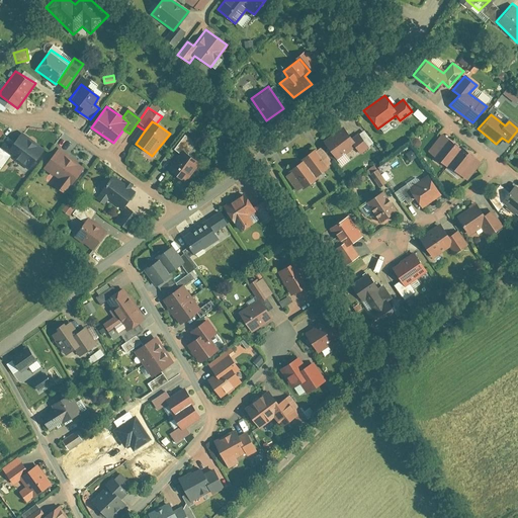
[(354,140),(343,125),(320,141),(335,161),(353,149),(357,153),(367,147),(360,137),(354,140)]
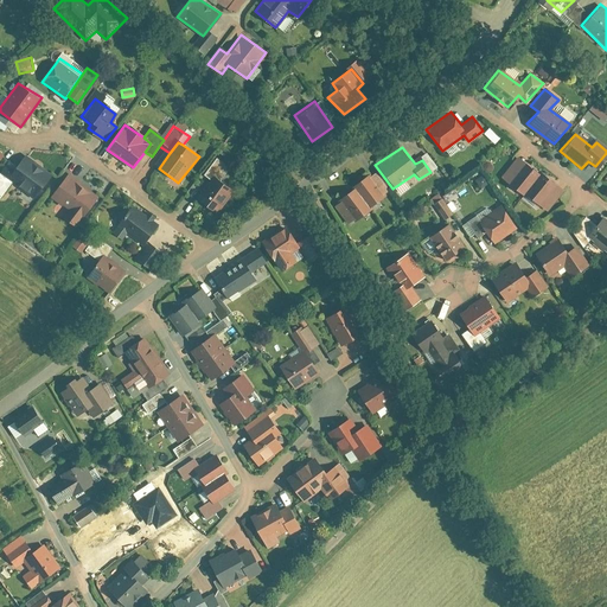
[(50,176),(21,155),(6,176),(33,198),(50,176)]
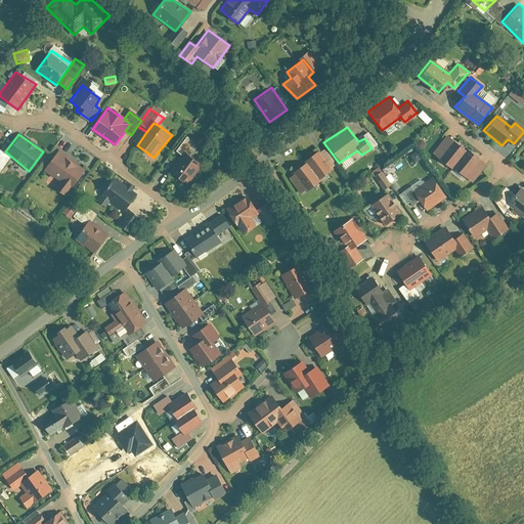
[(183,153),(189,157),(197,145),(186,138),(175,154),(180,157),(183,153)]
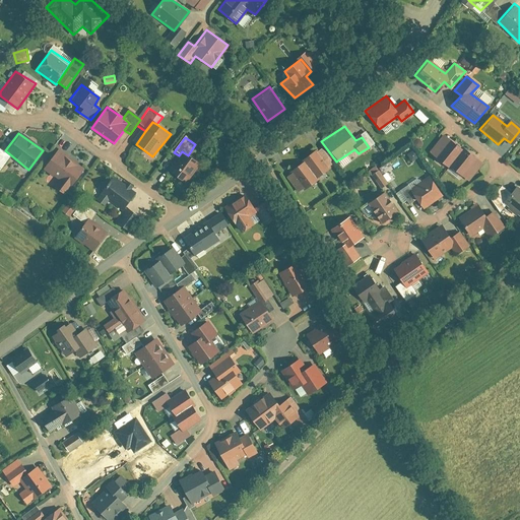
[(468,180),(479,166),(474,161),(477,158),(450,137),(445,143),(440,139),(430,151),(449,168),(451,166),(468,180)]
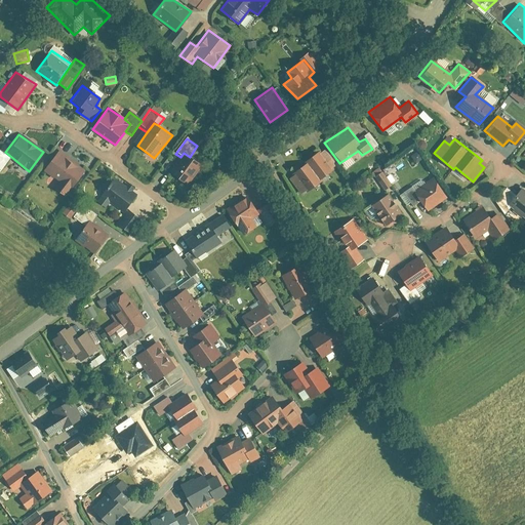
[(306,193),(333,166),(320,148),(291,175),(306,193)]
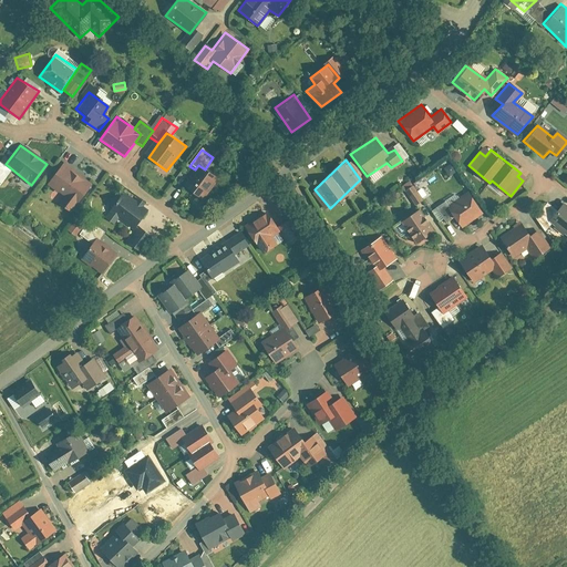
[(91,184),(63,163),(47,183),(63,196),(59,203),(71,213),(91,184)]
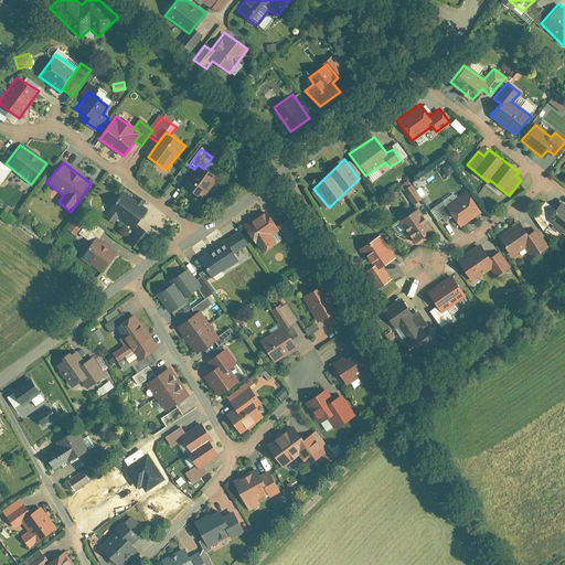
[(204,169),(198,164),(194,169),(182,187),(201,199),(217,178),(204,169)]
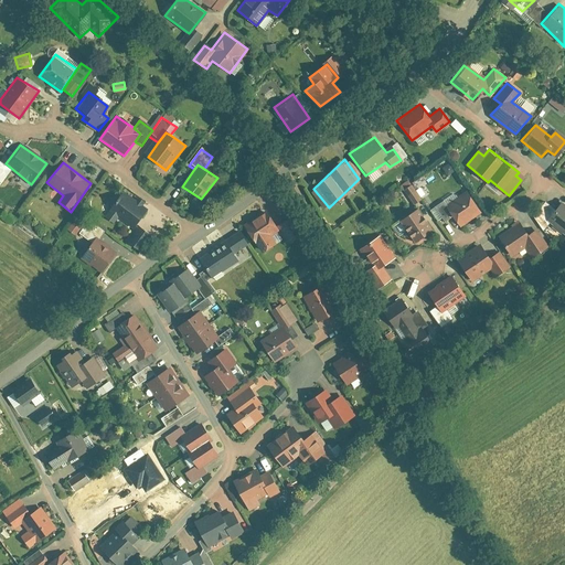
[(134,226),(147,206),(121,189),(107,210),(134,226)]
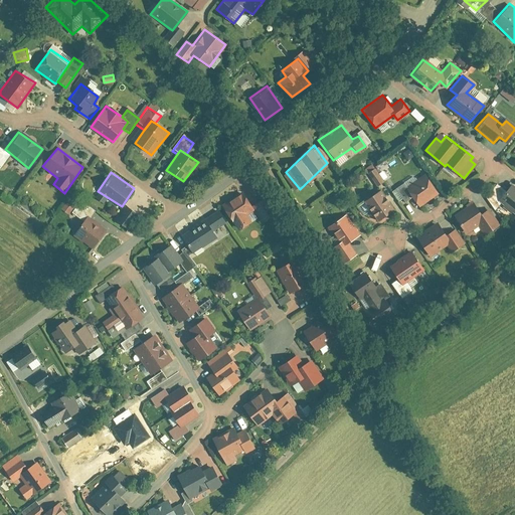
[(416,206),(438,191),(424,173),(403,188),(416,206)]
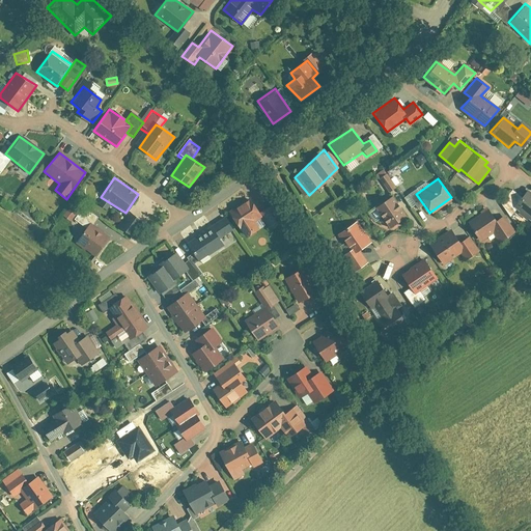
[(530,219),(530,190),(529,190),(514,205),(530,219)]
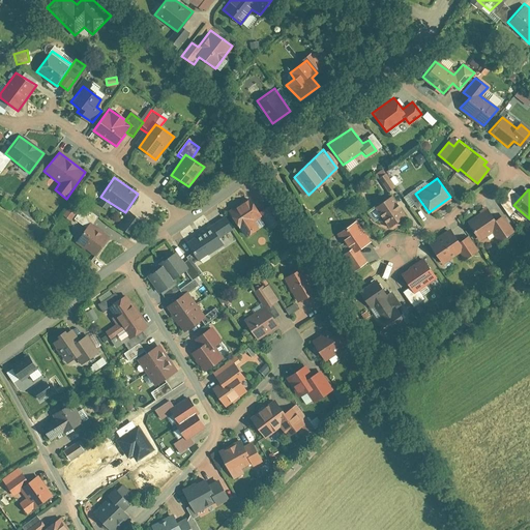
[(389,230),(408,215),(392,194),(374,207),(389,230)]
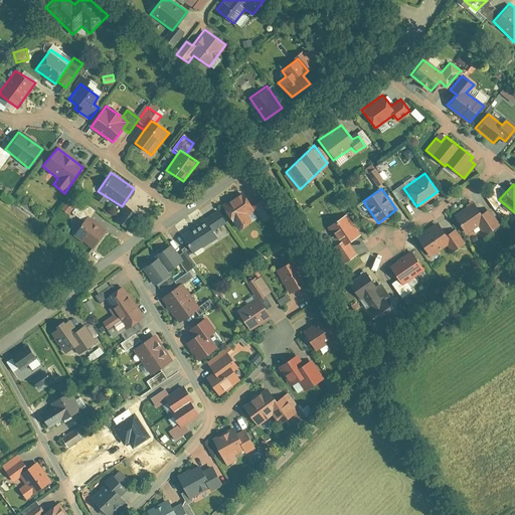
[(244,192),(220,206),(236,229),(261,215),(244,192)]
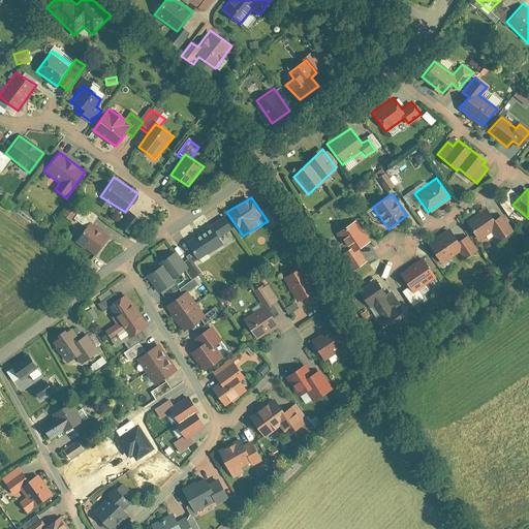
[(71,221),(81,208),(70,200),(61,215),(71,221)]
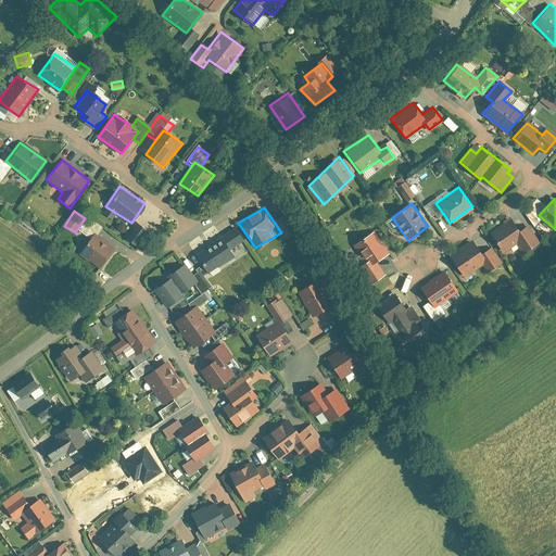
[(521,254),(539,242),(527,226),(516,232),(509,220),(488,234),(502,255),(517,247),(521,254)]
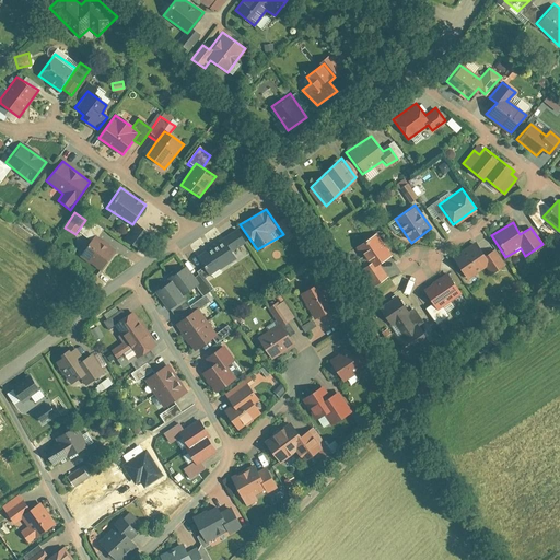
[(140,251),(150,234),(136,225),(126,241),(140,251)]
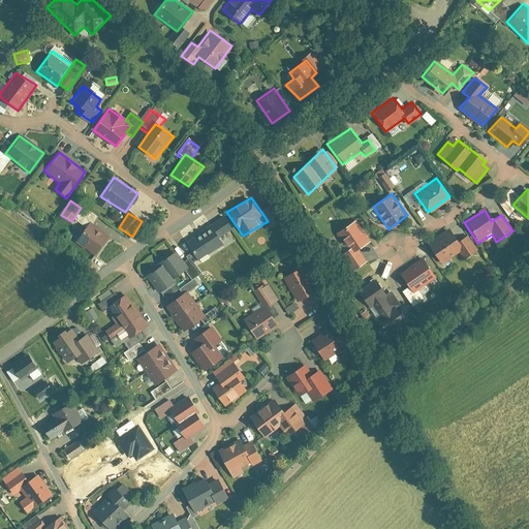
[(96,257),(112,234),(91,220),(75,244),(96,257)]
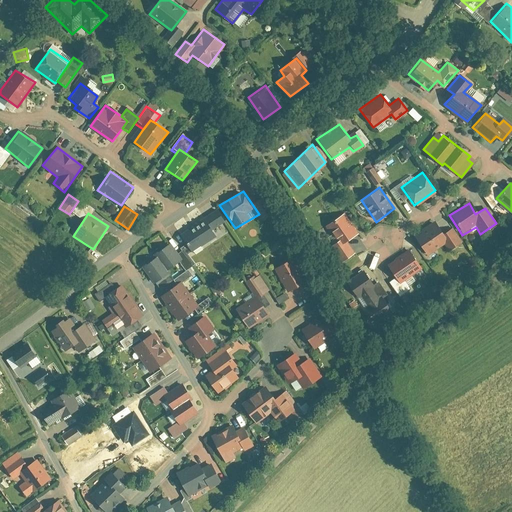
[(345,240),(355,234),(343,214),(324,224),(335,242),(329,245),(340,263),(354,255),(345,240)]
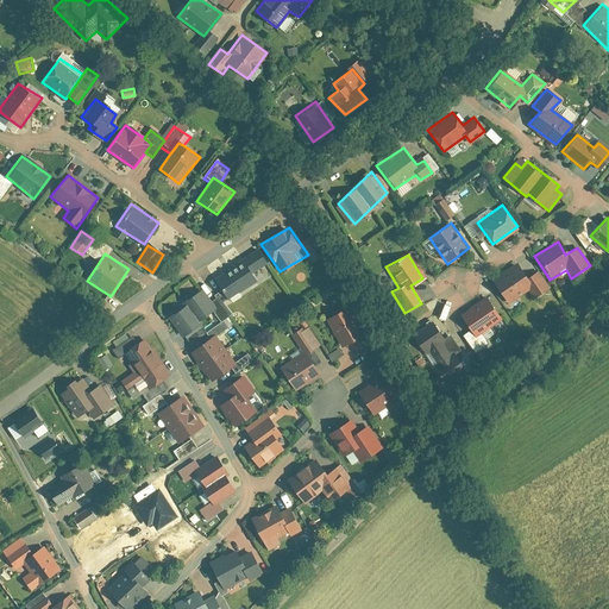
[(244,258),(209,281),(224,299),(259,277),(244,258)]
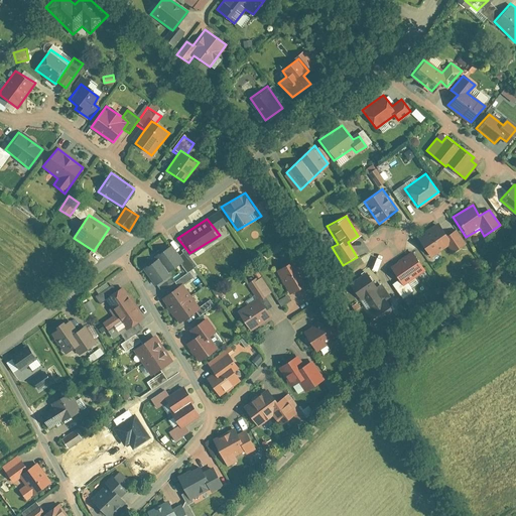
[(450,253),(465,245),(456,230),(445,235),(439,225),(417,241),(428,258),(445,246),(450,253)]
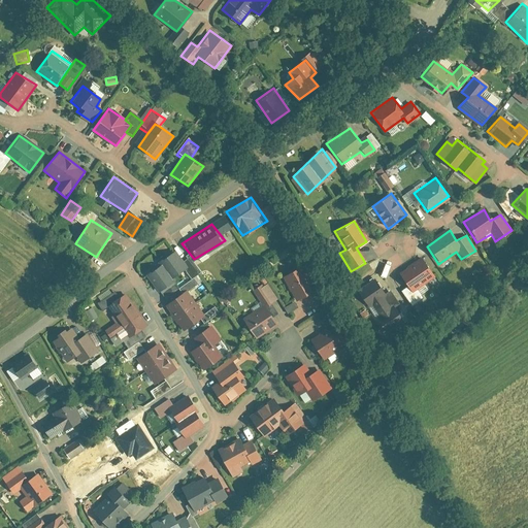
[(188,266),(173,248),(143,272),(159,289),(188,266)]
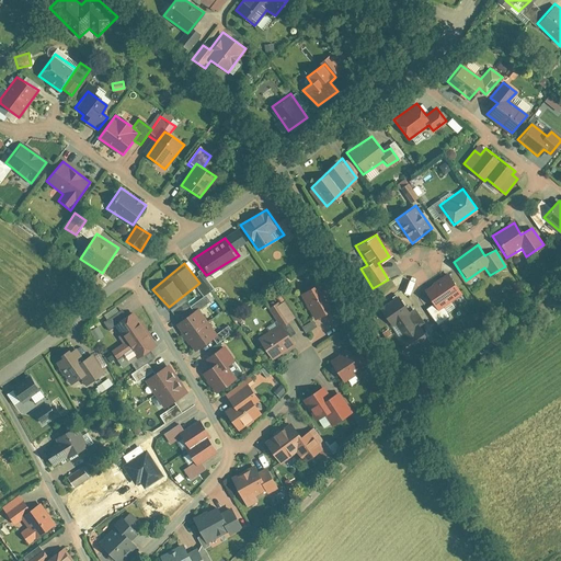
[(438,309),(461,289),(450,273),(425,292),(438,309)]
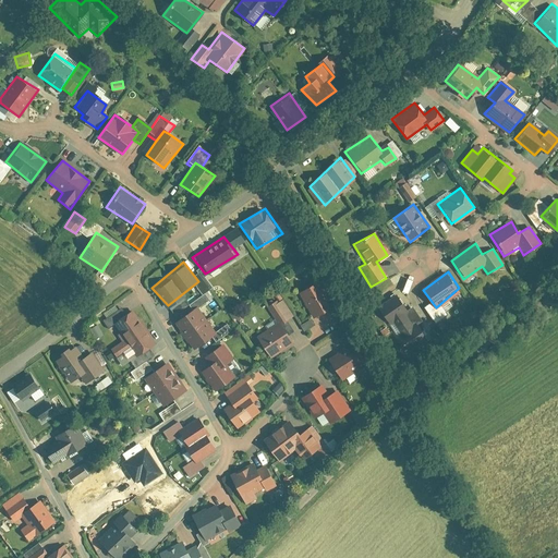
[(302,291),(315,317),(332,310),(319,283),(302,291)]
